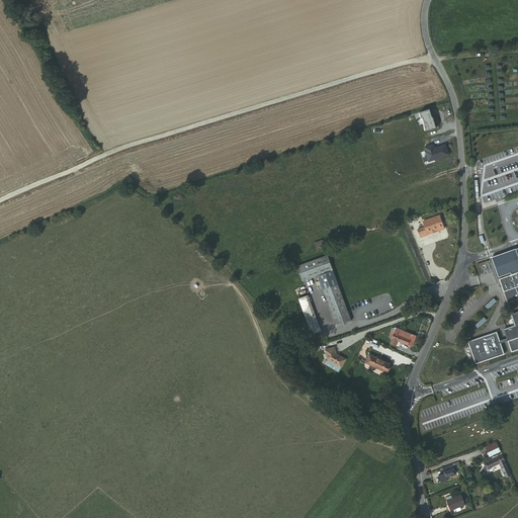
[(419,112),(421,117),(422,117),(424,124),(424,125),(426,131),(435,127),(433,120),(429,109),(419,112)]
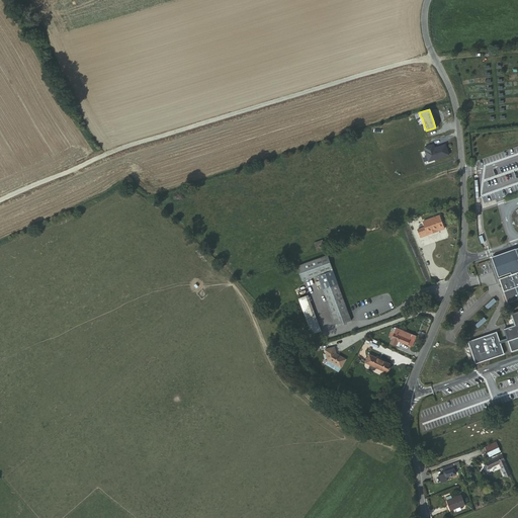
[(424,150),(423,150),(427,161),(447,154),(444,144),(433,147),(432,144),(423,146),(424,150)]
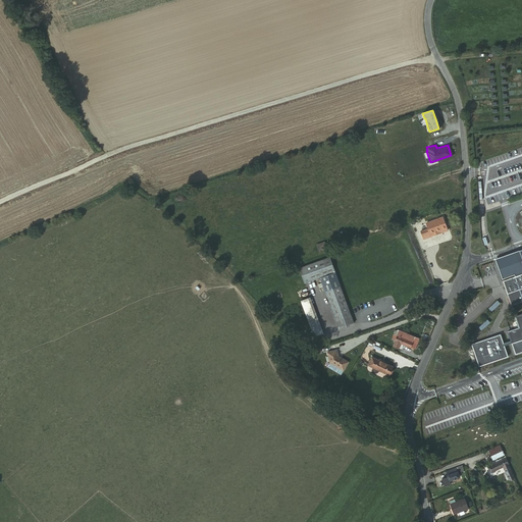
[(444,216),(426,222),(430,232),(441,229),(441,231),(448,229),(444,216)]
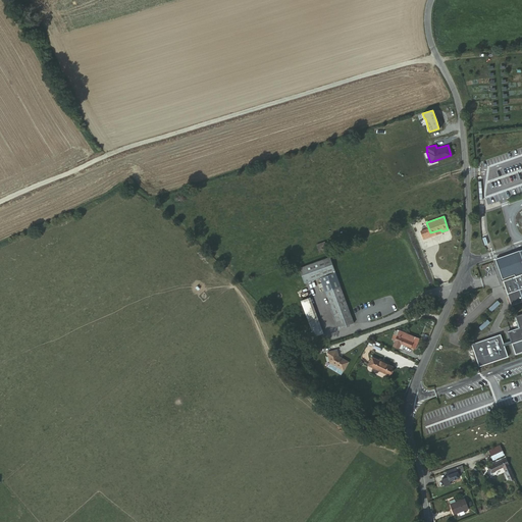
[(513,276),(514,278),(521,275),(521,260),(519,252),(493,260),(501,280),(513,276)]
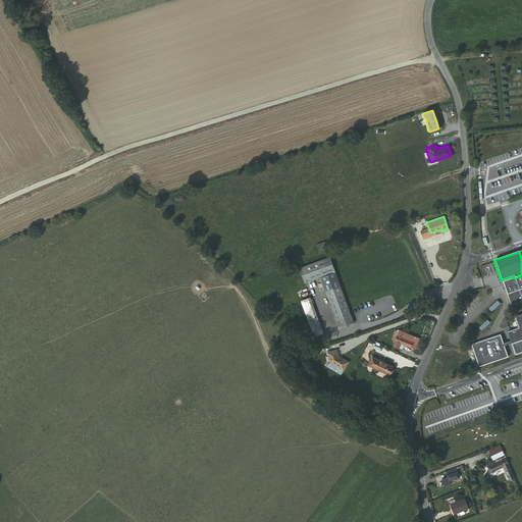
[(333,257),(303,268),(308,282),(324,276),(340,271),(333,257)]
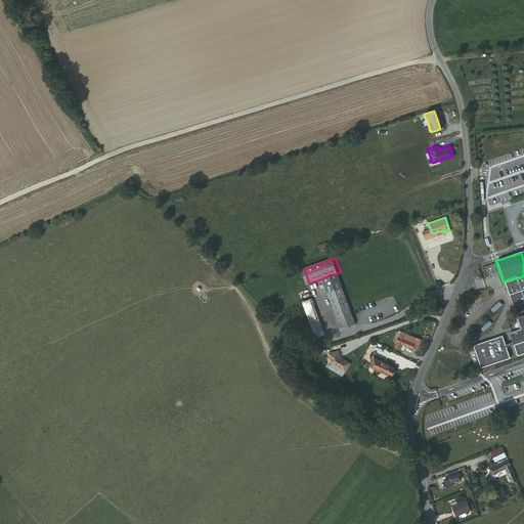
[(325,277),(331,293),(346,287),(341,272),(325,277)]
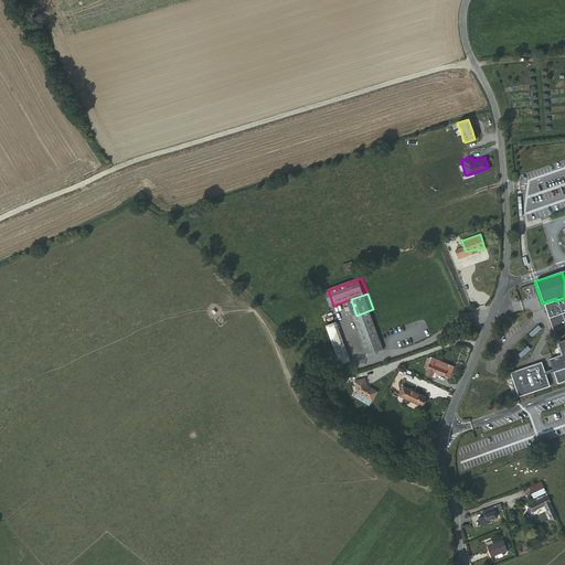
[(564,298),(556,301),(543,306),(553,332),(564,329),(564,331),(564,340),(556,343),(561,356),(547,361),(551,370),(543,373),(540,363),(509,374),(516,397),(548,386),(544,375),(552,373),(556,384),(564,381),(564,298)]
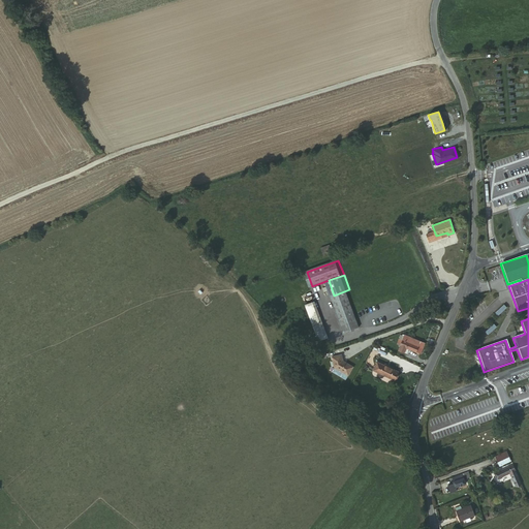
[(346,327),(361,321),(349,289),(334,296),(346,327)]
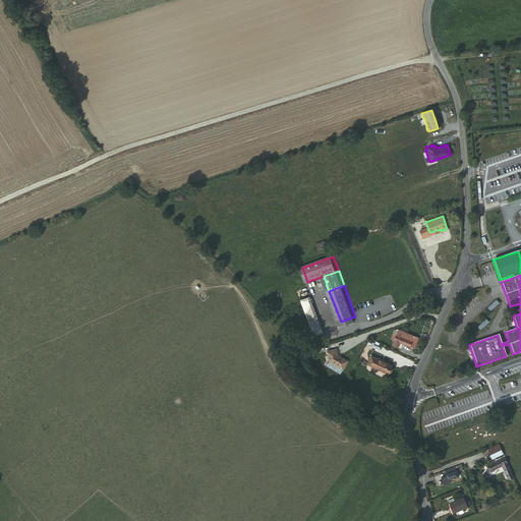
[(497,299),(487,307),(490,311),(500,303),(497,299)]
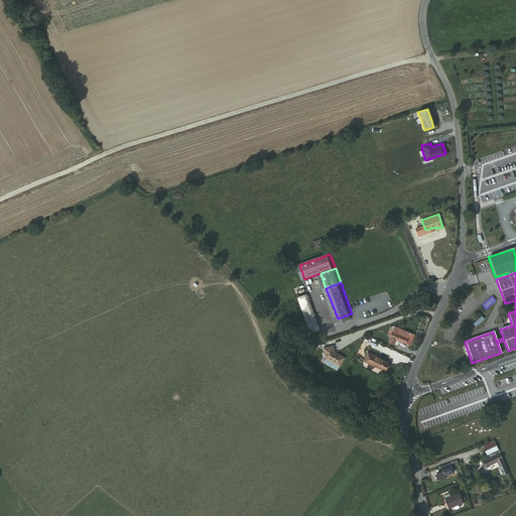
[(310,328),(319,325),(309,298),(301,301),(310,328)]
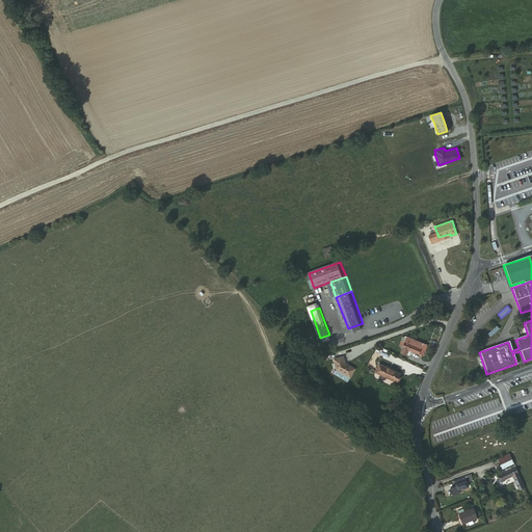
[(497,325),(487,334),(490,337),(500,328),(497,325)]
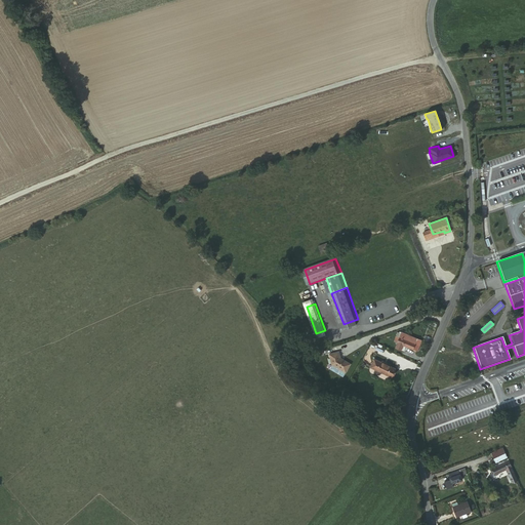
[(327,336),(325,330),(316,333),(319,339),(327,336)]
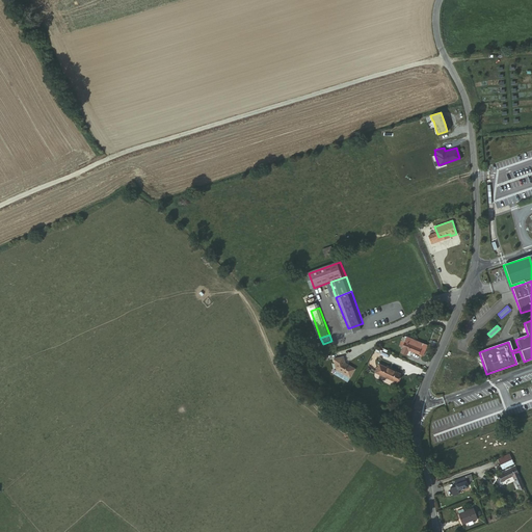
[(474,336),(464,344),(468,347),(477,339),(474,336)]
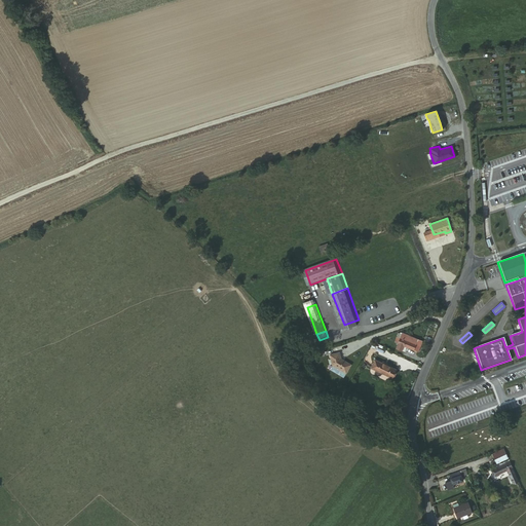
[(395,341),(398,342),(402,344),(417,351),(420,345),(405,339),(400,336),(398,335),(395,341)]
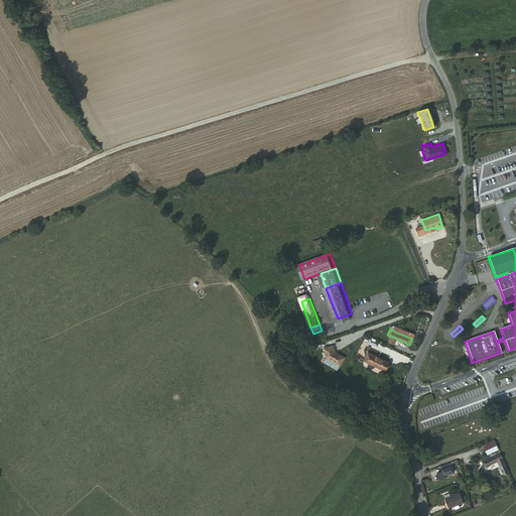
[(397,333),(412,339),(413,336),(399,329),(397,333)]
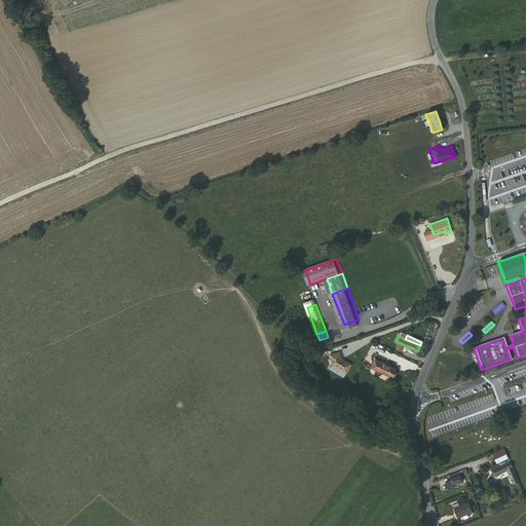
[(357,360),(348,355),(346,354),(344,347),(335,350),(338,361),(351,368),(357,360)]
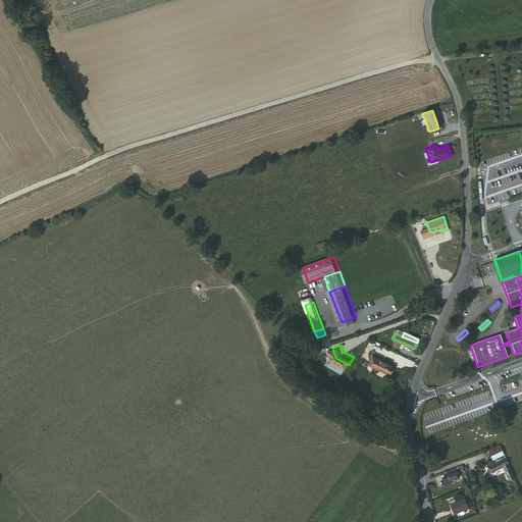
[(368,365),(370,366),(377,359),(373,356),(368,365)]
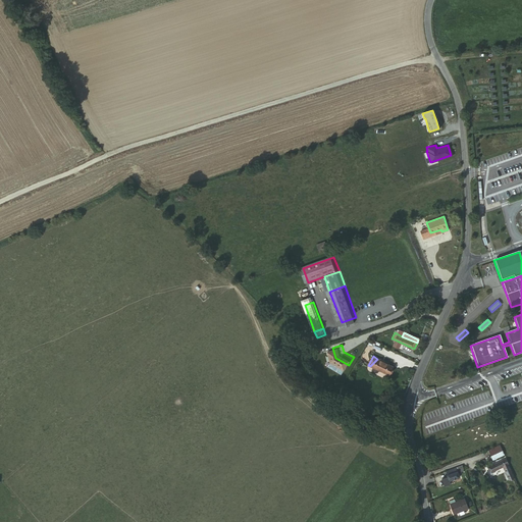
[(377,359),(370,366),(385,374),(389,365),(385,363),(381,361),(377,359)]
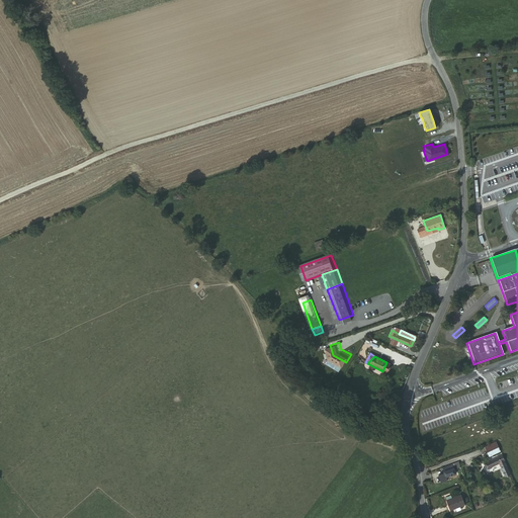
[(487,452),(498,447),(496,442),(485,447),(487,452)]
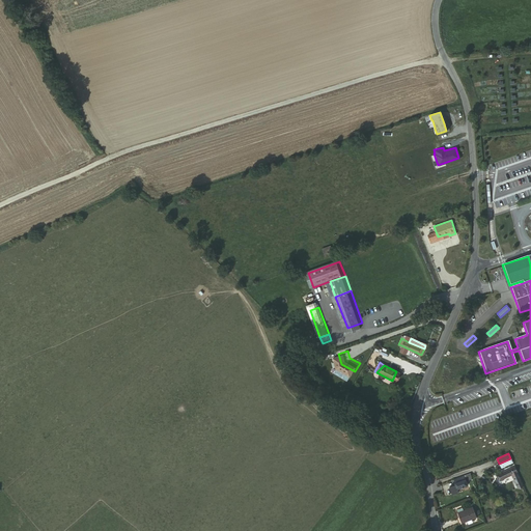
[(512,464),(510,458),(499,464),(501,468),(512,464)]
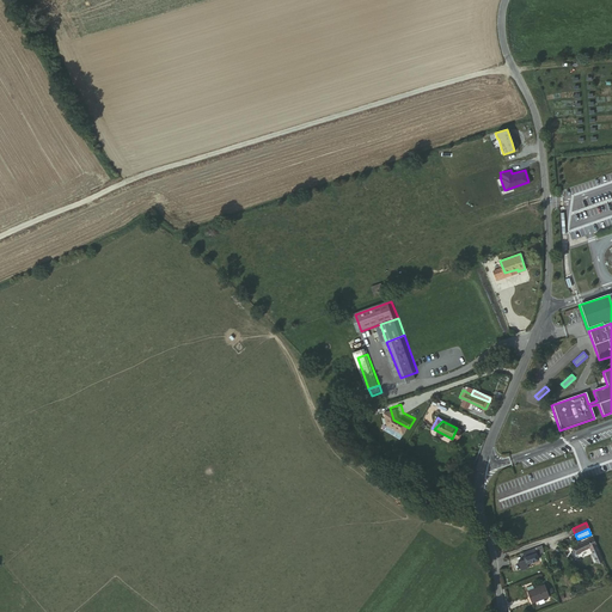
[(589,548),(595,544),(597,544),(594,538),(574,548),(576,554),(589,548)]
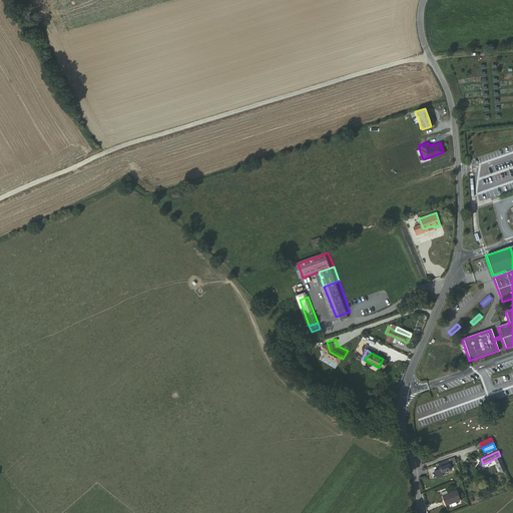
[(505,469),(499,456),(494,459),(501,471),(505,469)]
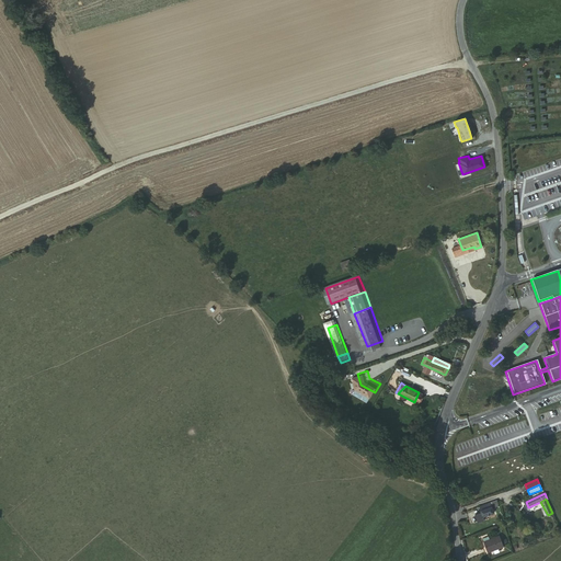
[(491,502),(480,505),(483,515),(494,511),(493,507),(491,502)]
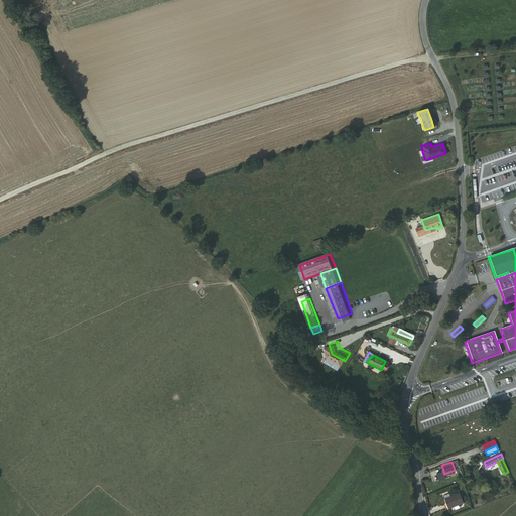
[(447,507),(462,502),(458,492),(443,498),(447,507)]
